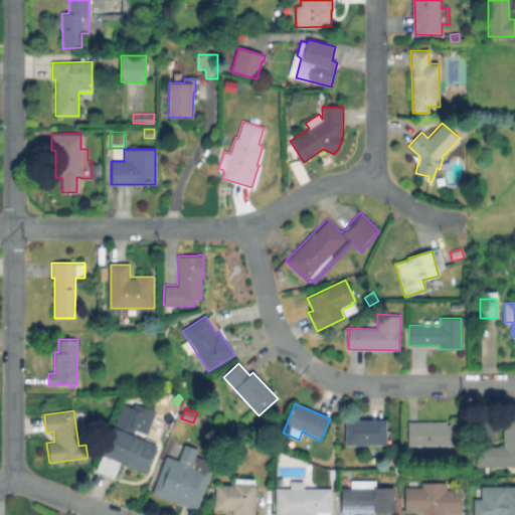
[(157,446),(145,475),(120,464),(114,478),(96,470),(118,418),(138,426),(134,436),(157,446)]
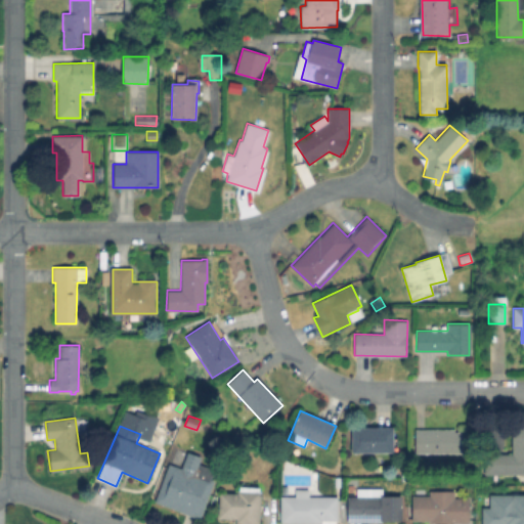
[(523,426),(523,474),(484,475),(484,454),(511,453),(511,426),(523,426)]
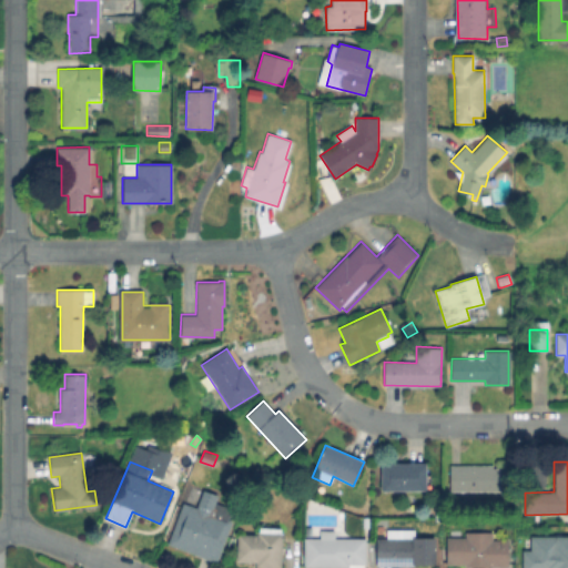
[(426,464),(426,490),(381,490),(381,464),(426,464)]
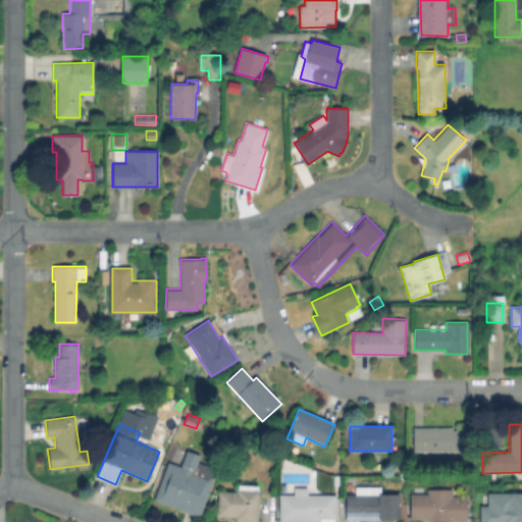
[(468,430),(468,451),(413,452),(413,428),(453,427),(453,431),(468,430)]
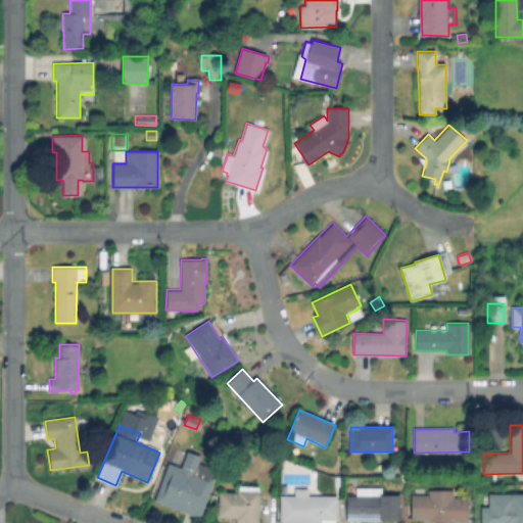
[(198,463),(214,469),(209,478),(214,480),(198,518),(154,501),(169,463),(181,468),(187,452),(200,457),(198,463)]
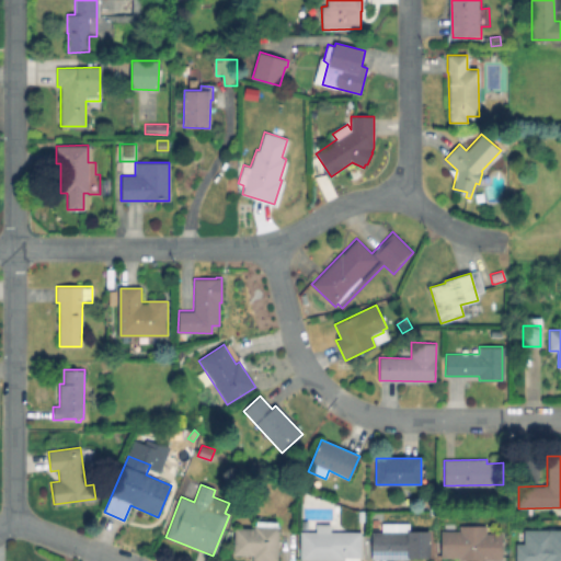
[(277,522),(277,526),(278,526),(277,560),(253,560),(253,554),(233,554),(235,528),(253,529),(254,526),(255,526),(255,521),(277,522)]
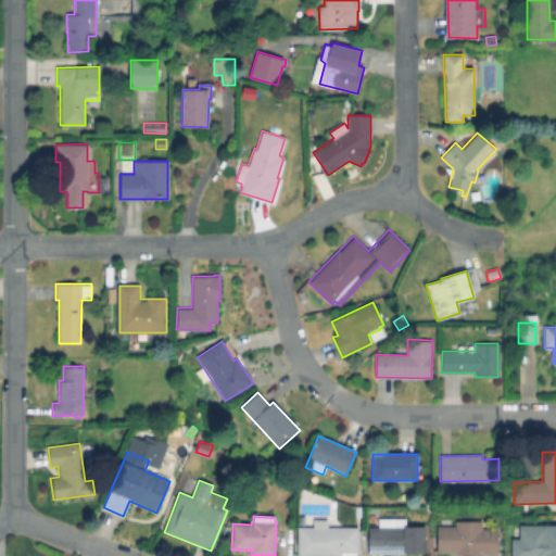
[(328,519),(327,527),(357,527),(357,552),(341,552),(341,555),(298,555),(298,527),(302,527),(302,519),(328,519)]
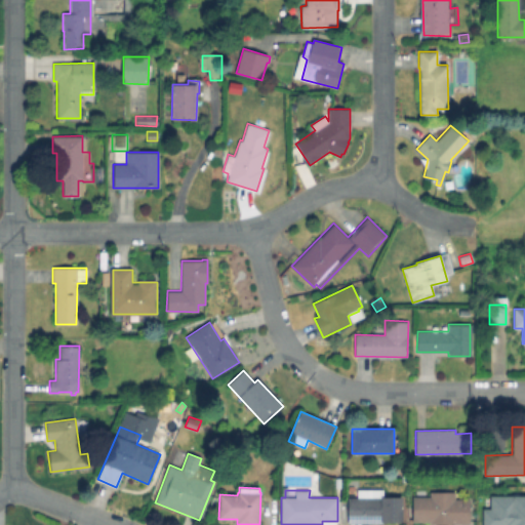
[(454,492),(454,499),(469,499),(469,524),(430,524),(430,522),(412,522),(412,496),(429,496),(429,492),(454,492)]
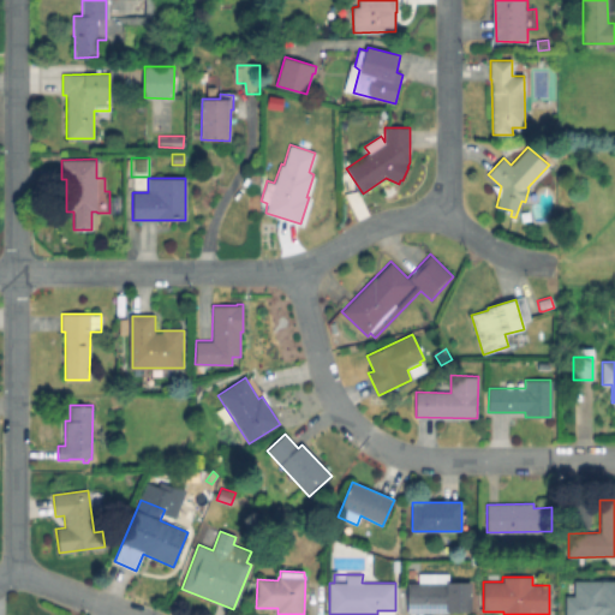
[(614,578),(614,614),(566,614),(566,596),(574,596),(574,579),(614,578)]
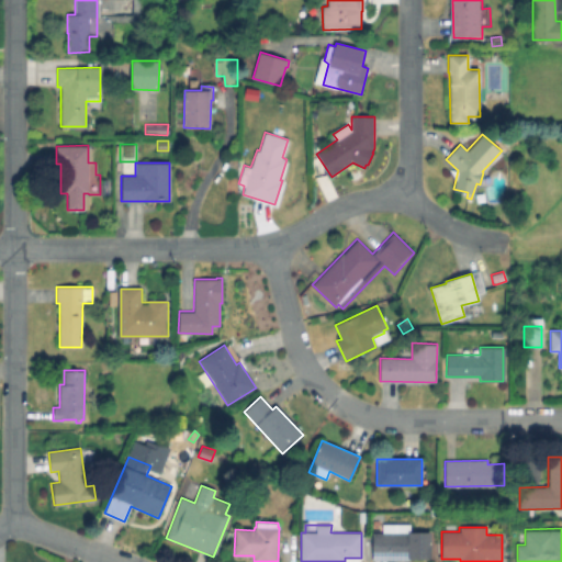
[(429,531),(430,558),(411,558),(411,560),(372,561),(371,532),(429,531)]
